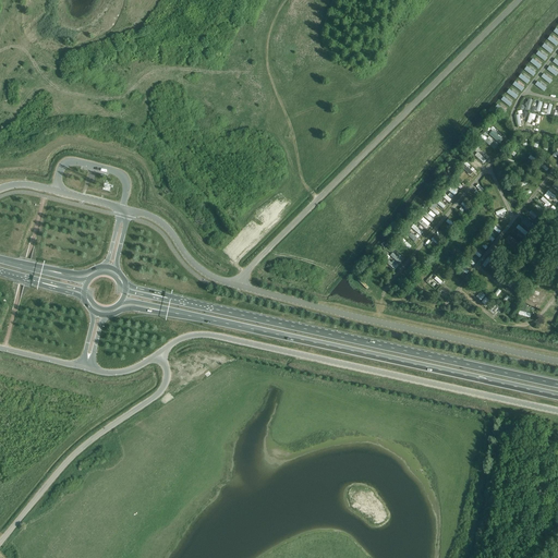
[(548,39),(557,46),(557,44),(557,40),(552,35),(548,39)]
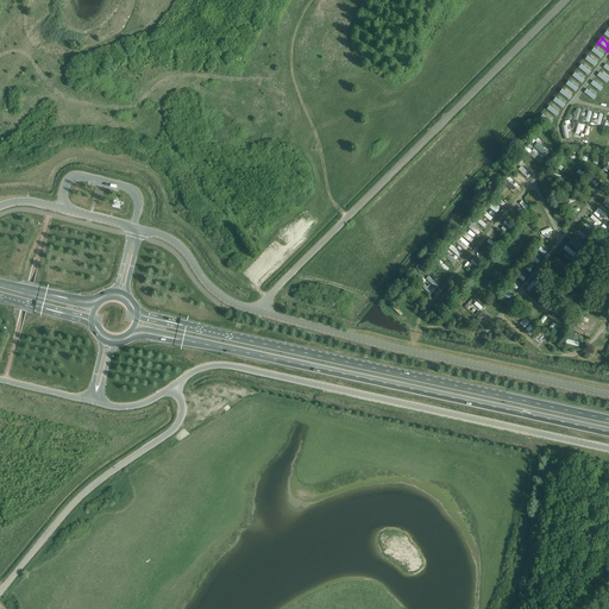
[(592,51),(602,57),(604,52),(595,46),(592,51)]
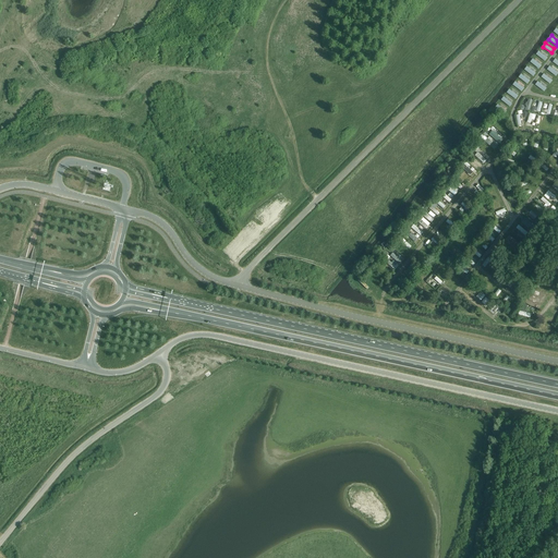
[(540,50),(536,55),(546,60),(549,57),(540,50)]
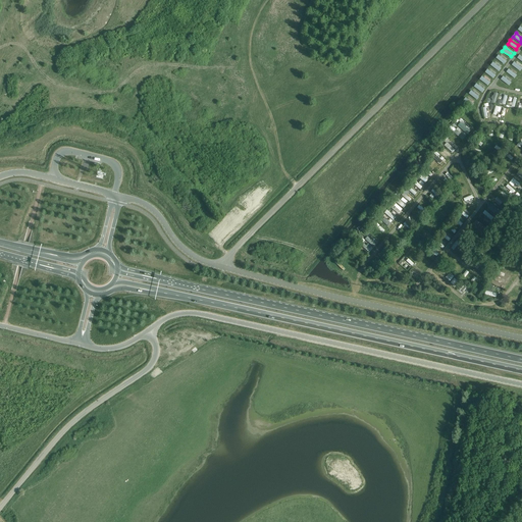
[(500,54),(497,57),(505,64),(508,60),(500,54)]
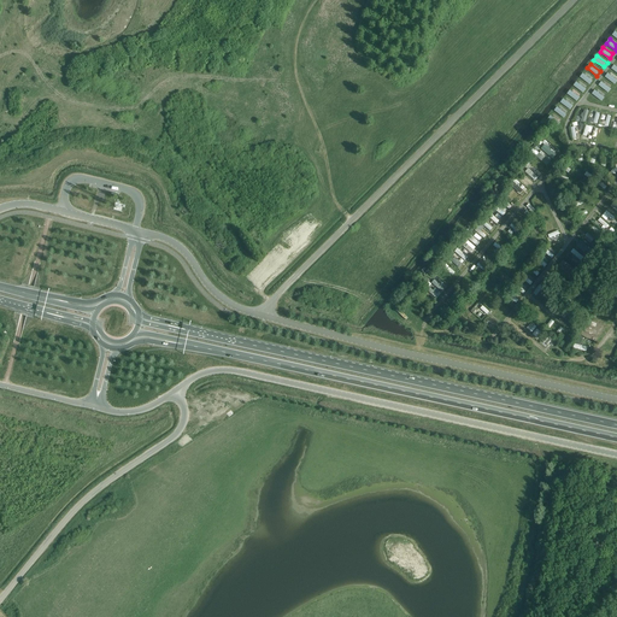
[(616,77),(610,71),(606,76),(615,83),(616,80),(616,77)]
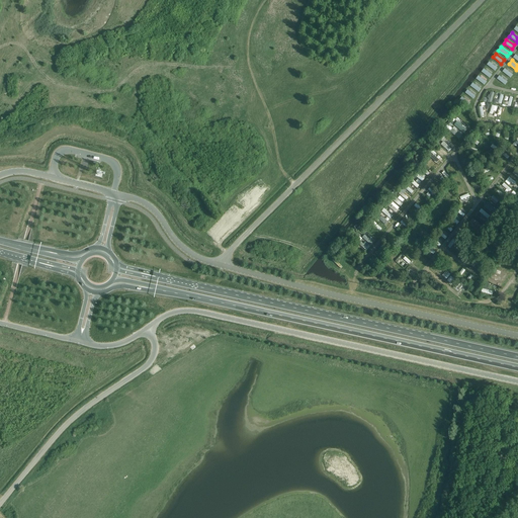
[(491,61),(488,64),(495,70),(498,67),(491,61)]
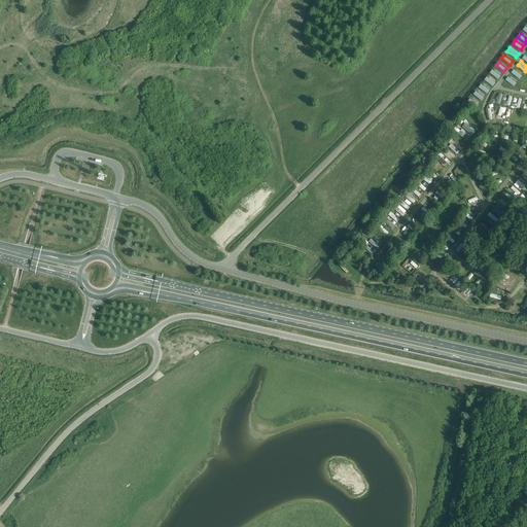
[(491,72),(498,78),(501,75),(494,69),(491,72)]
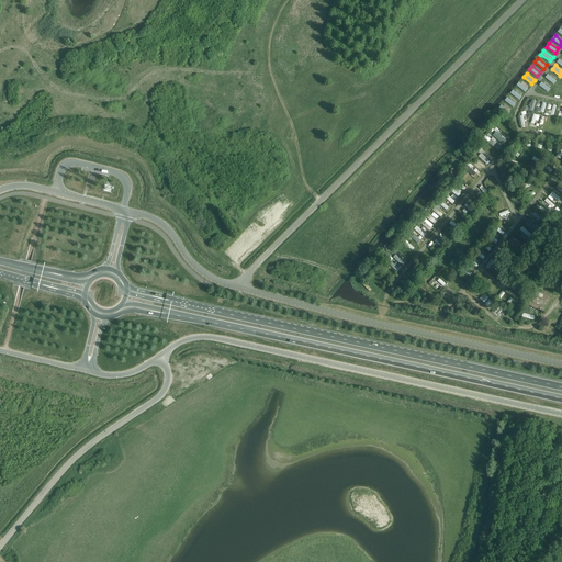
[(546,77),(554,83),(557,79),(549,74),(546,77)]
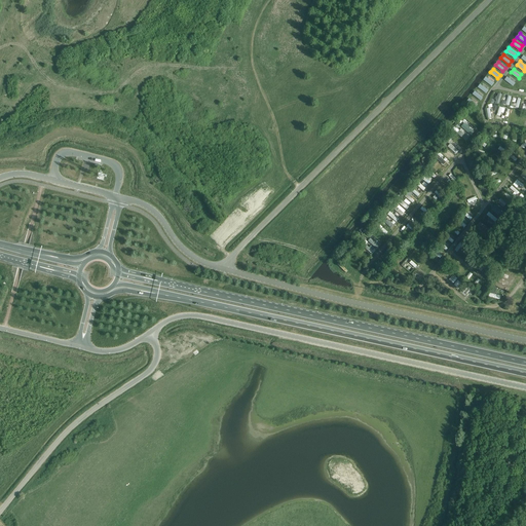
[(486,76),(484,80),(493,85),(495,81),(486,76)]
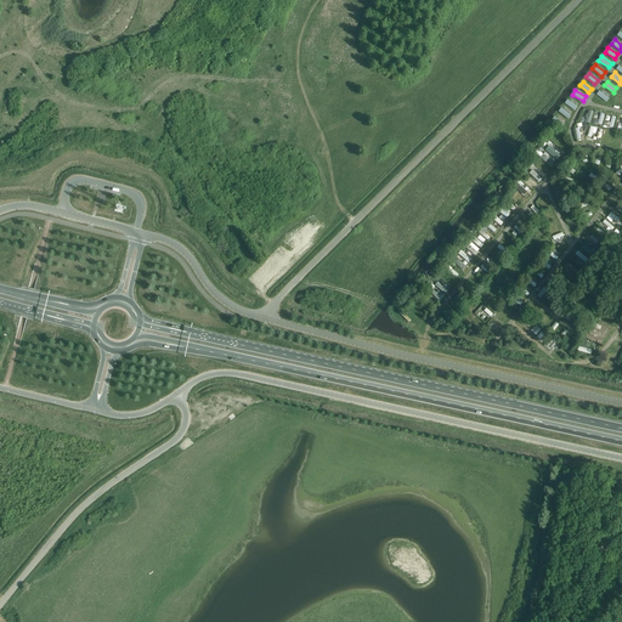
[(608,101),(610,96),(600,90),(598,94),(608,101)]
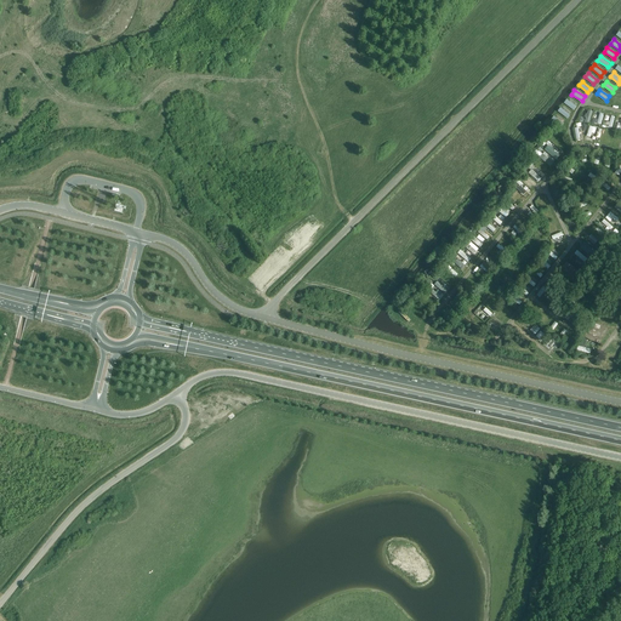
[(575,110),(579,106),(568,98),(565,102),(575,110)]
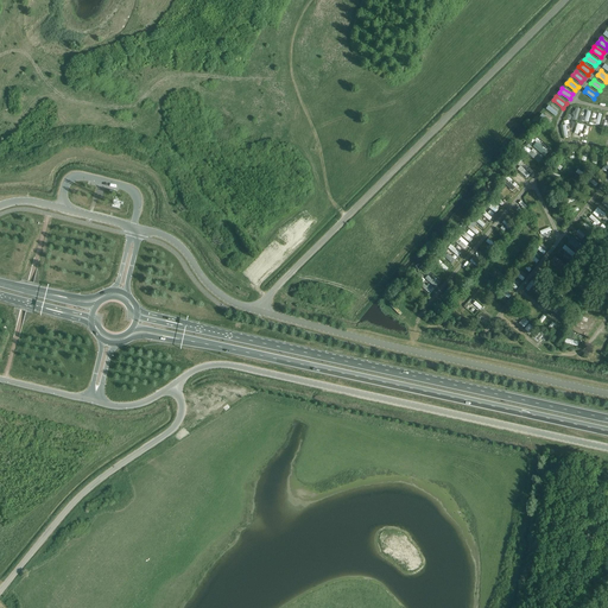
[(550,105),(546,109),(557,115),(559,111),(550,105)]
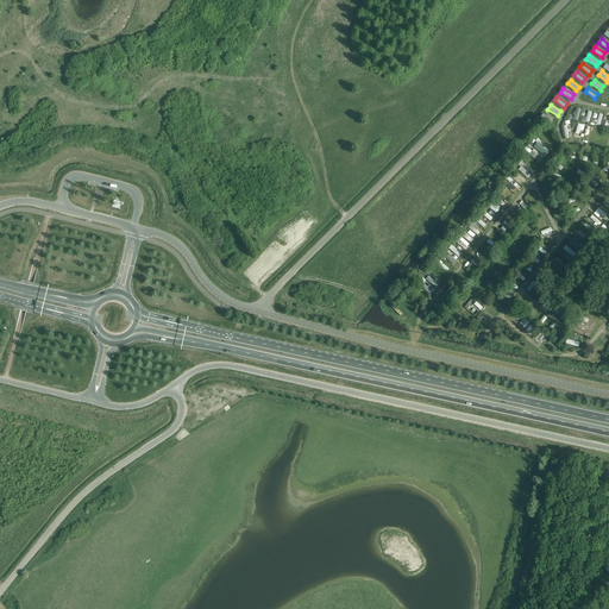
[(542,157),(545,155),(534,148),(529,155),(542,163),(545,159),(542,157)]
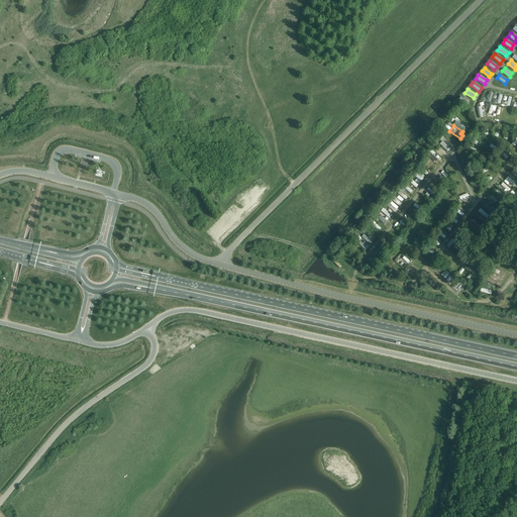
[(449,149),(451,146),(442,140),(440,143),(449,149)]
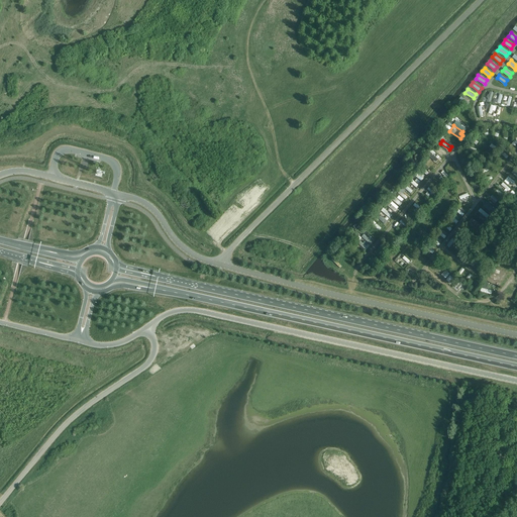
[(428,156),(437,162),(441,156),(432,149),(428,156)]
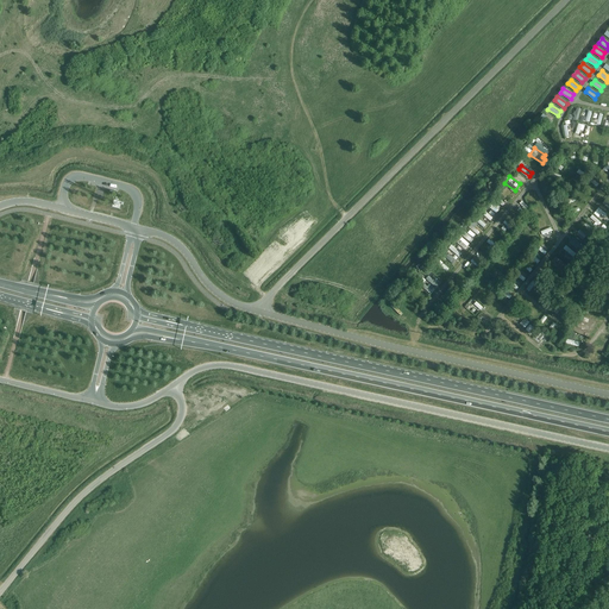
[(519,203),(526,211),(529,207),(522,200),(519,203)]
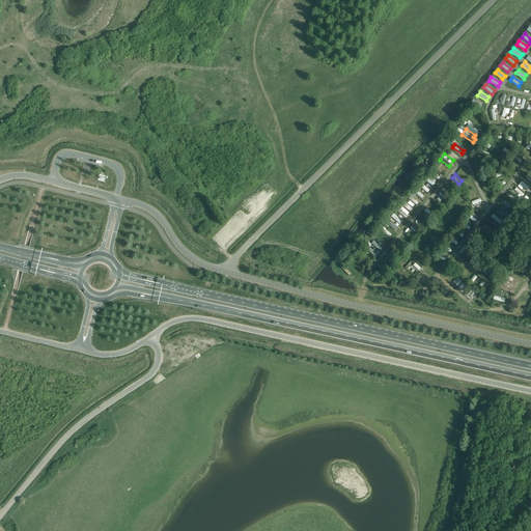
[(434,186),(437,182),(430,176),(427,180),(434,186)]
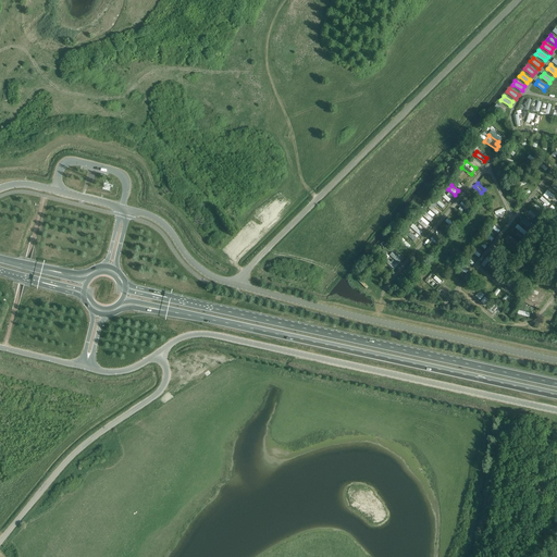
[(554,198),(556,196),(549,189),(544,194),(548,198),(551,196),(554,198)]
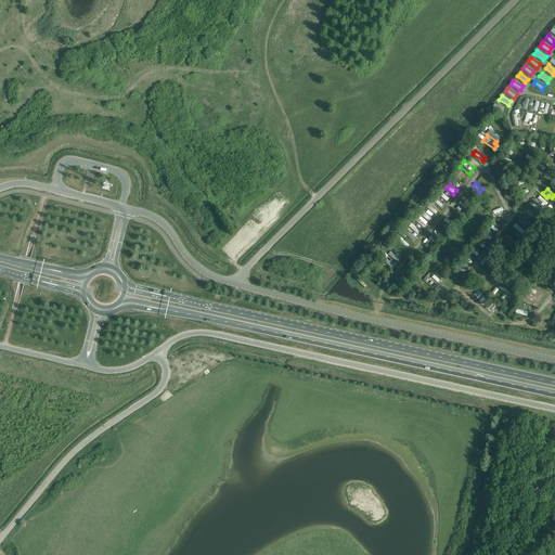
[(443,192),(440,195),(448,201),(450,197),(443,192)]
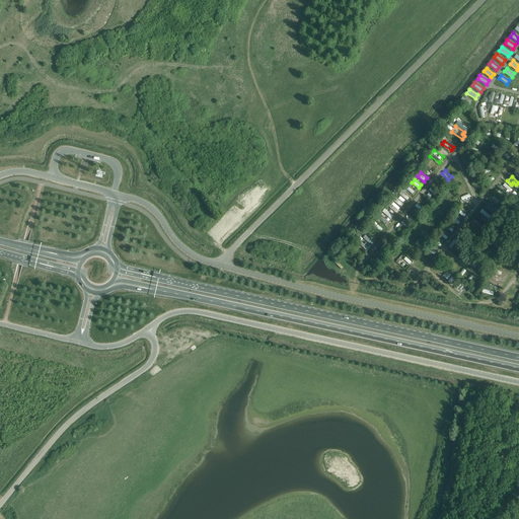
[(509,193),(513,189),(506,182),(503,187),(509,193)]
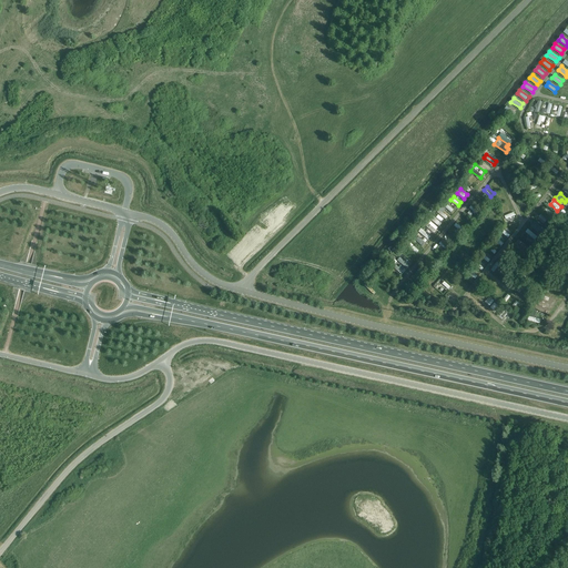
[(472,205),(469,209),(477,214),(479,210),(472,205)]
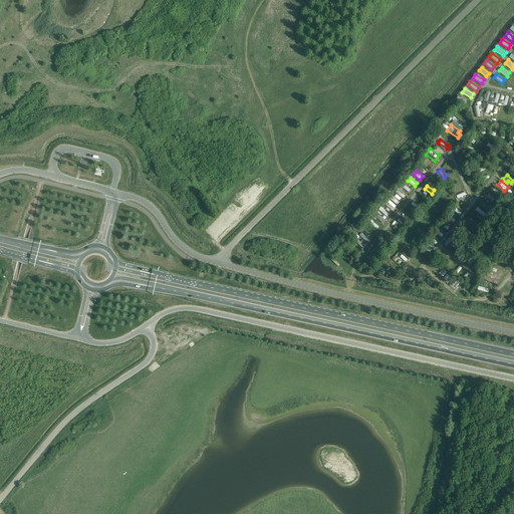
[(397,192),(404,198),(406,195),(399,190),(397,192)]
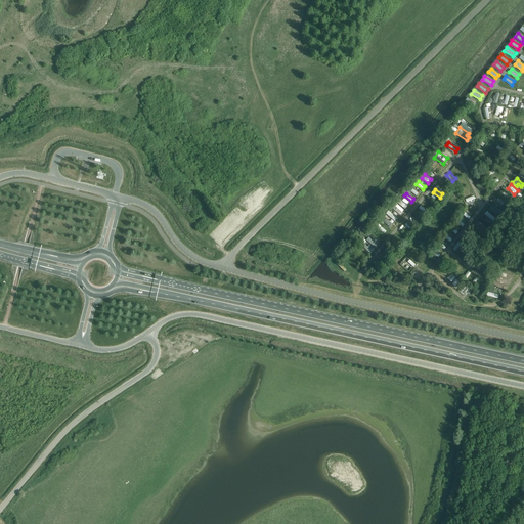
[(495,200),(505,208),(508,205),(499,197),(495,200)]
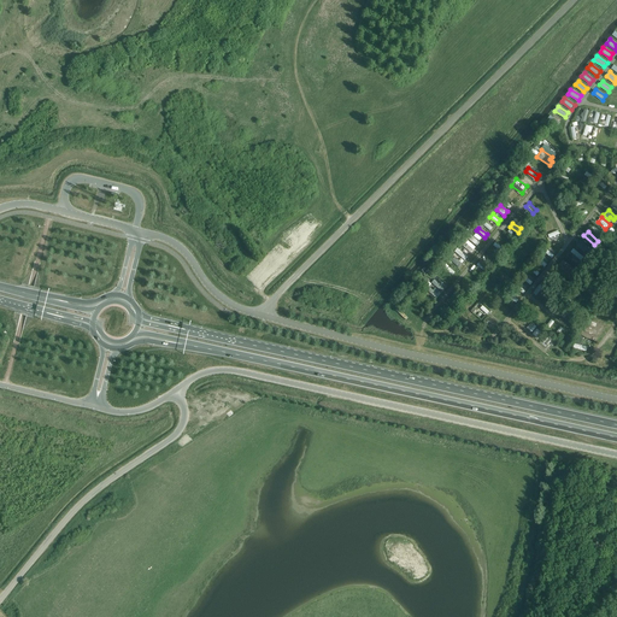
[(579,244),(585,248),(582,251),(588,254),(593,248),(582,239),(579,244)]
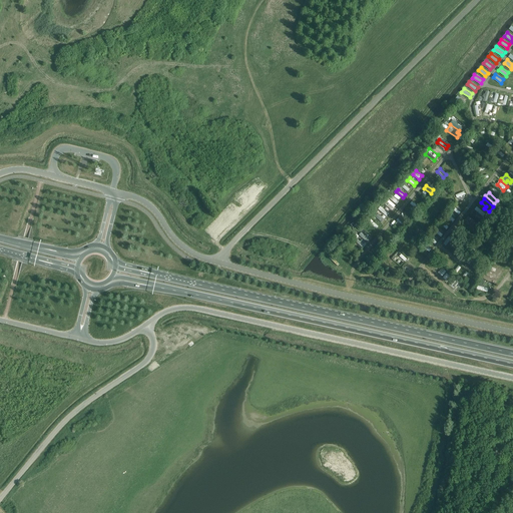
[(392,210),(394,207),(388,201),(386,203),(392,210)]
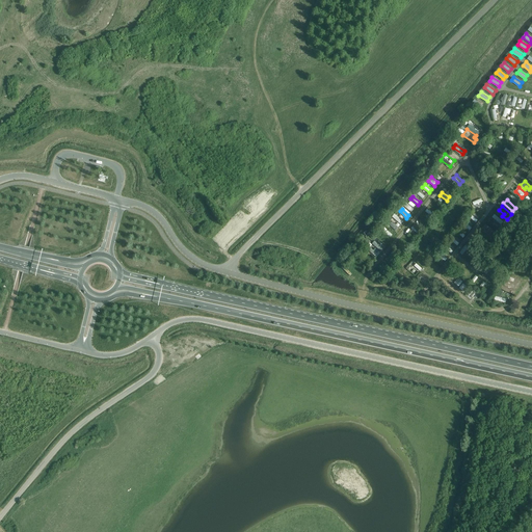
[(401,224),(403,221),(395,213),(393,216),(401,224)]
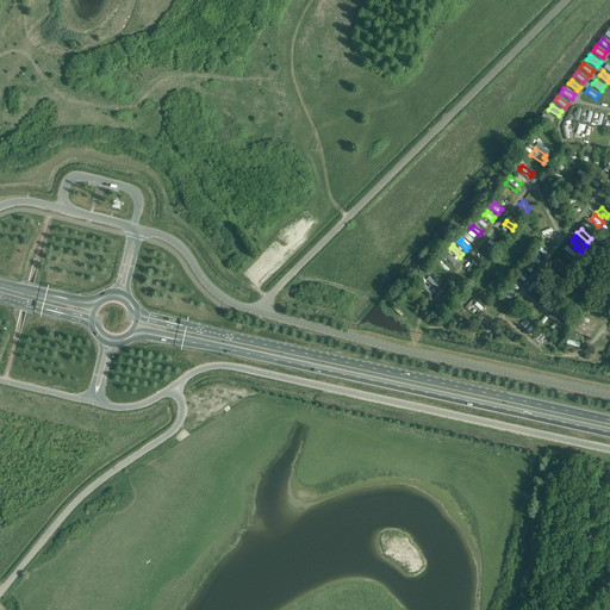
[(577,257),(579,254),(568,244),(565,248),(577,257)]
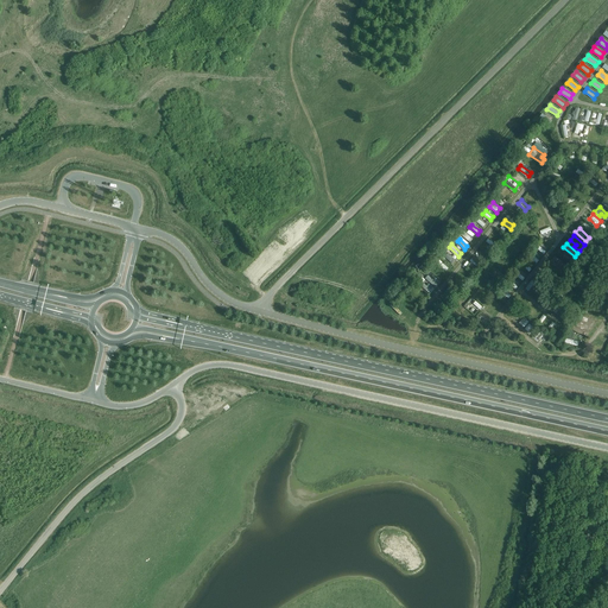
[(561,274),(568,266),(557,258),(550,266),(561,274)]
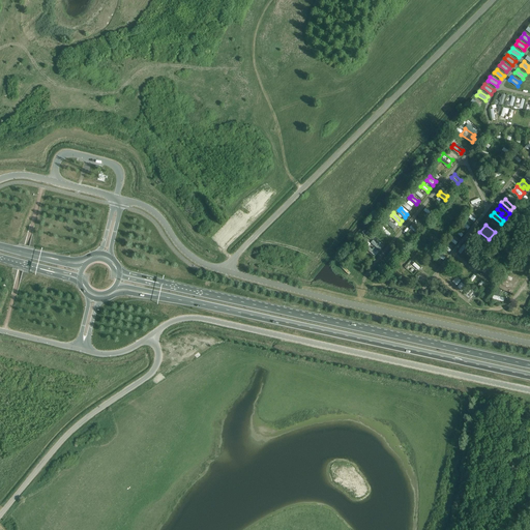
[(374,245),(370,251),(376,256),(383,246),(374,239),(371,243),(374,245)]
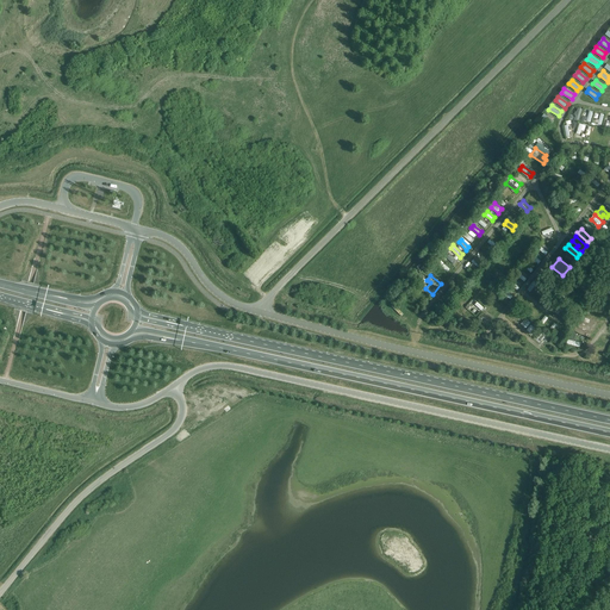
[(473,298),(466,307),(470,311),(477,300),(473,298)]
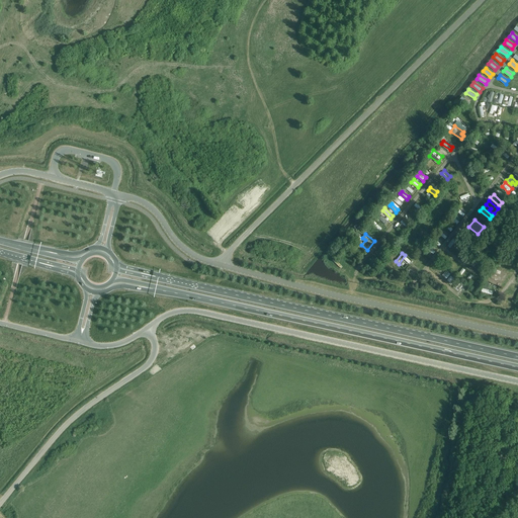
[(416,273),(420,268),(415,265),(411,270),(416,273)]
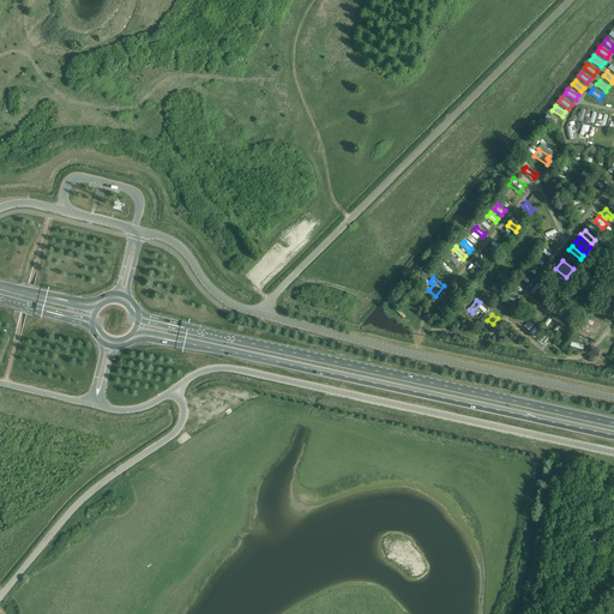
[(529,320),(524,326),(530,331),(535,324),(529,320)]
